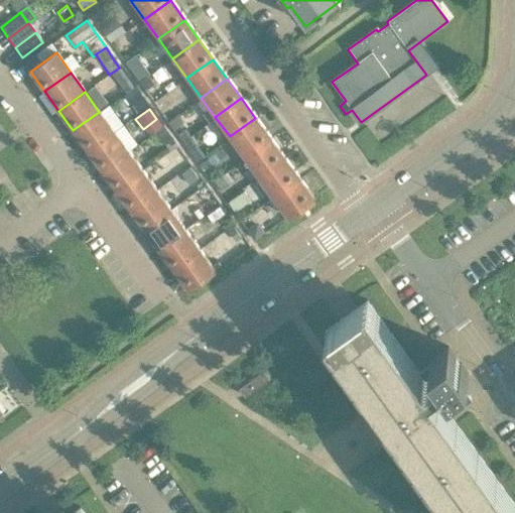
[(87,150),(113,131),(99,112),(73,130),(87,150)]
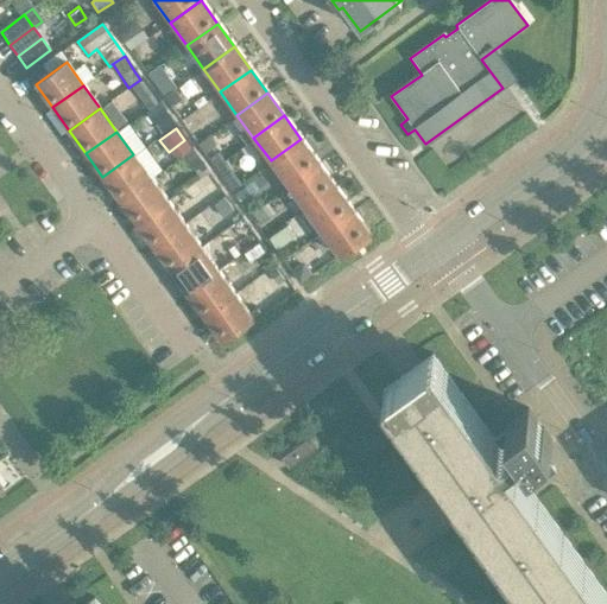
[(204,154),(216,146),(209,137),(197,145),(204,154)]
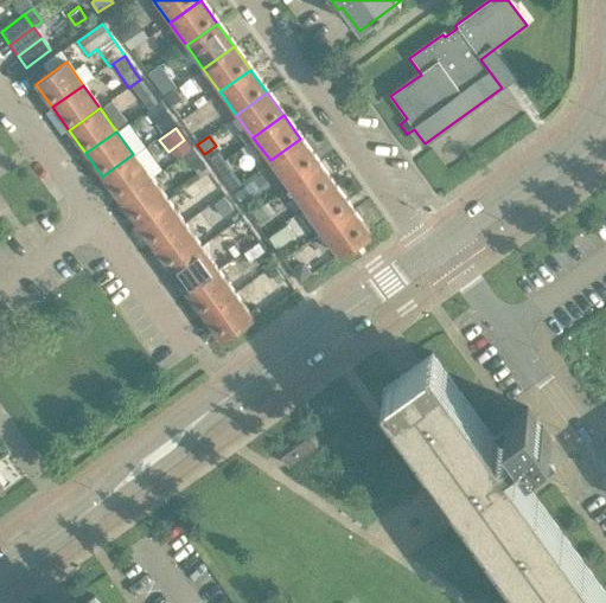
[(287,184),(317,161),(300,139),(270,160),(287,184)]
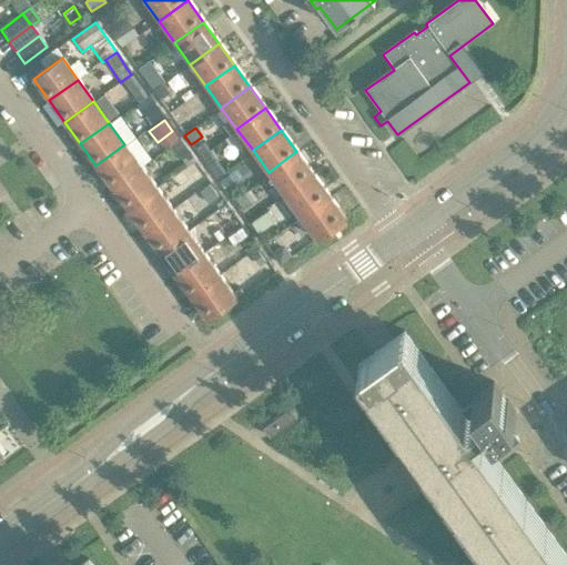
[(180,158),(186,168),(194,162),(179,140),(168,148),(176,160),(180,158)]
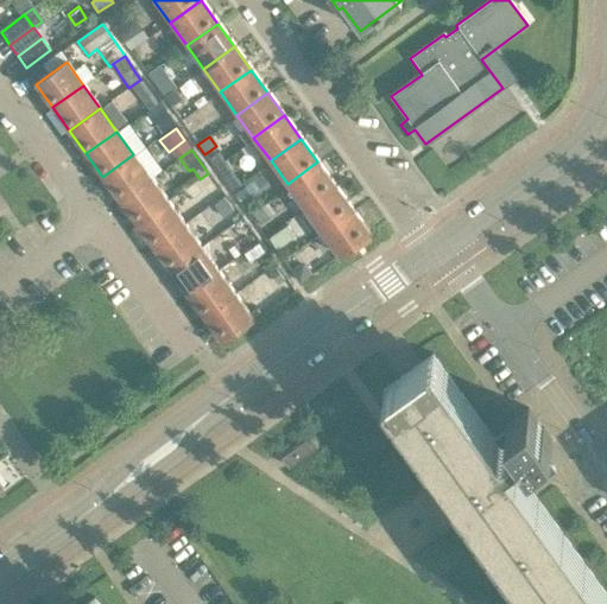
[(120,199),(150,177),(133,154),(102,177),(120,199)]
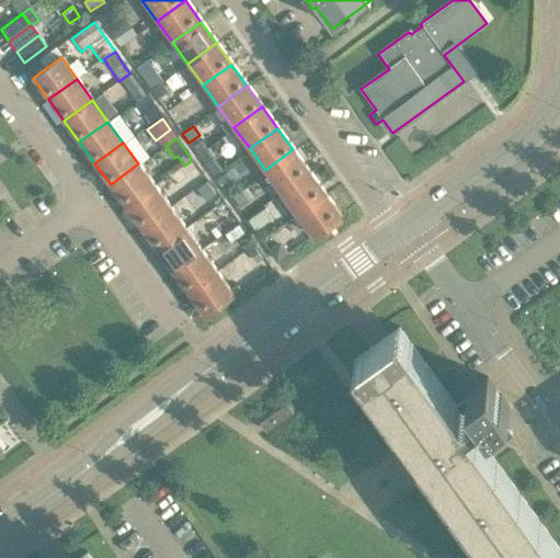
[(196,154),(214,179),(223,172),(206,147),(196,154)]
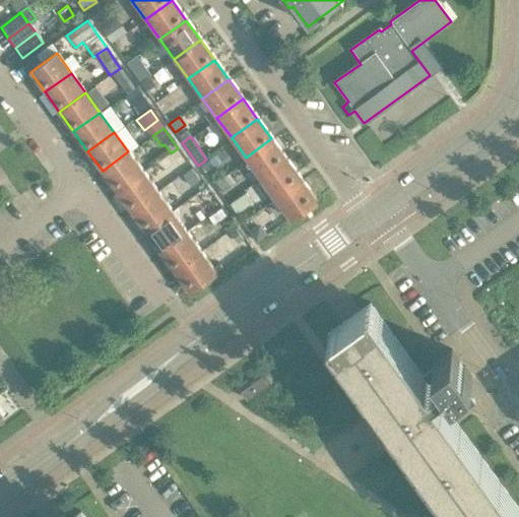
[(260,177),(285,158),(271,138),(246,157),(260,177)]
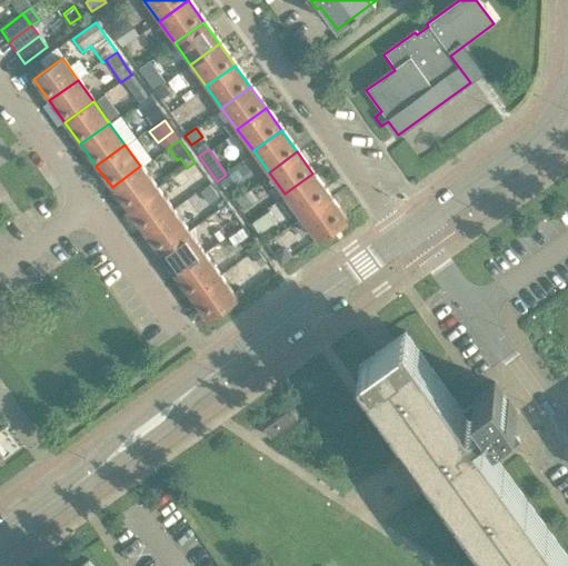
[(128,209),(156,188),(140,166),(112,187),(128,209)]
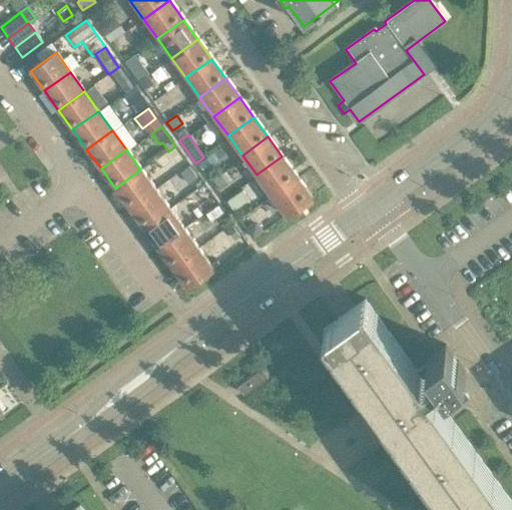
[(271,194),(297,175),(282,156),(257,174),(271,194)]
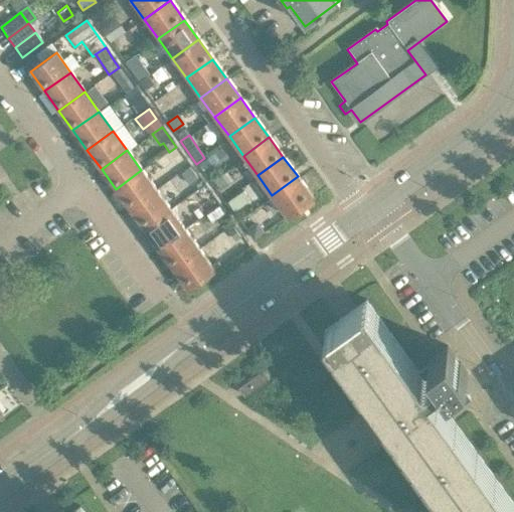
[(180,174),(194,193),(204,186),(191,167),(180,174)]
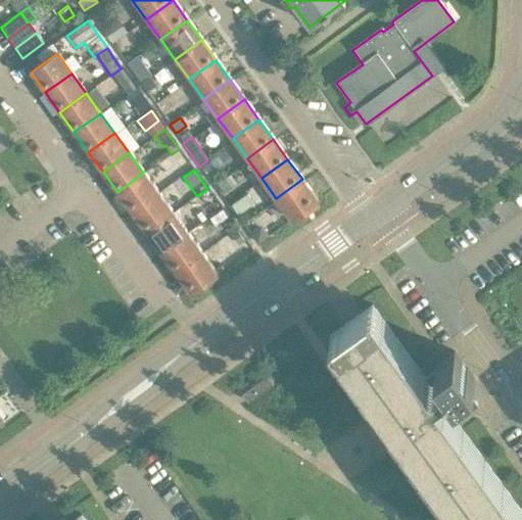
[(132,211),(157,192),(143,173),(117,192),(132,211)]
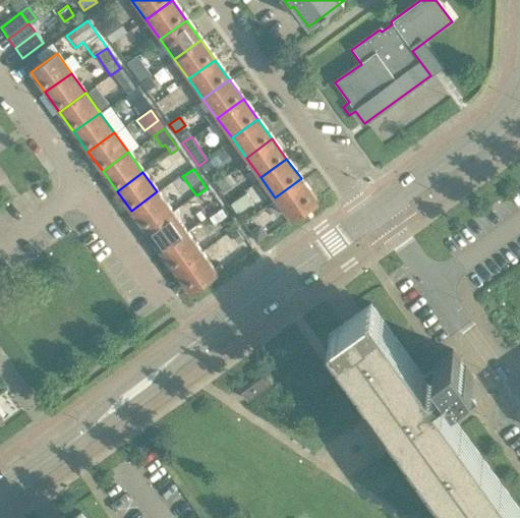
[(301,178),(275,197),(291,221),(318,202),(301,178)]
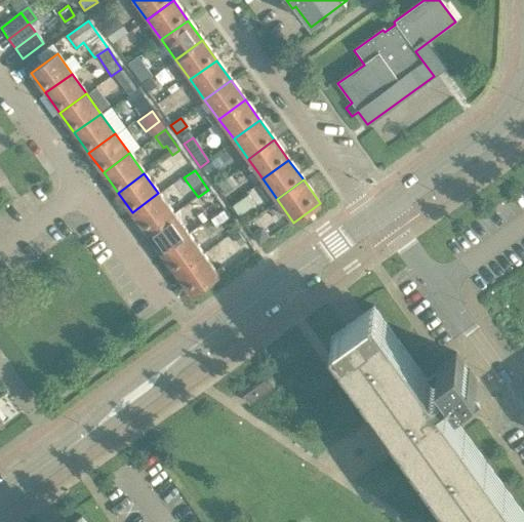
[(147,232),(172,213),(158,193),(132,212),(147,232)]
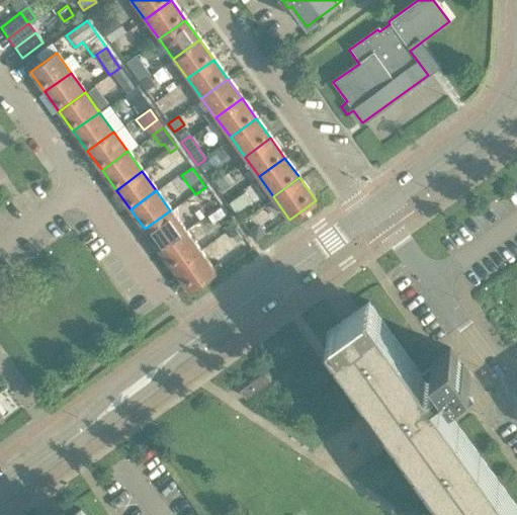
[(228,204),(235,213),(250,202),(244,193),(228,204)]
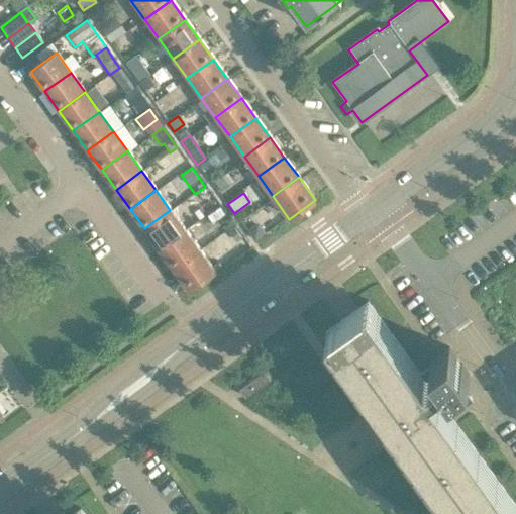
[(159,248),(185,229),(170,210),(144,228),(159,248)]
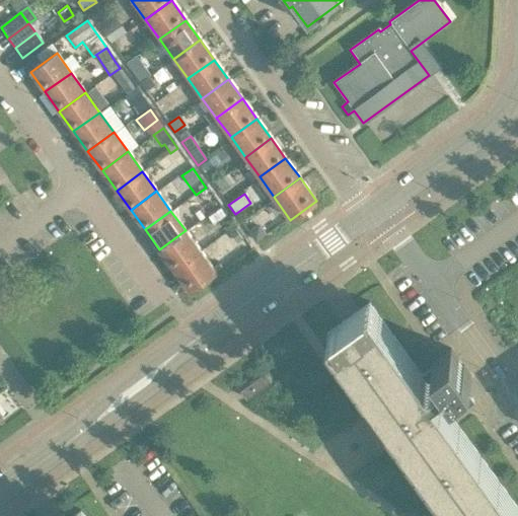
[(249,235),(255,242),(267,234),(262,226),(249,235)]
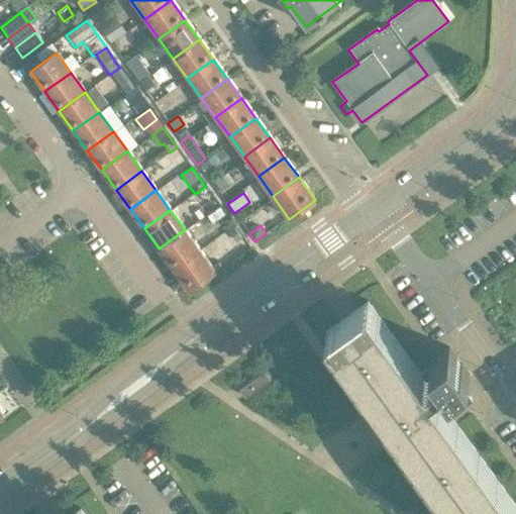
[(173,268),(199,249),(185,229),(159,248),(173,268)]
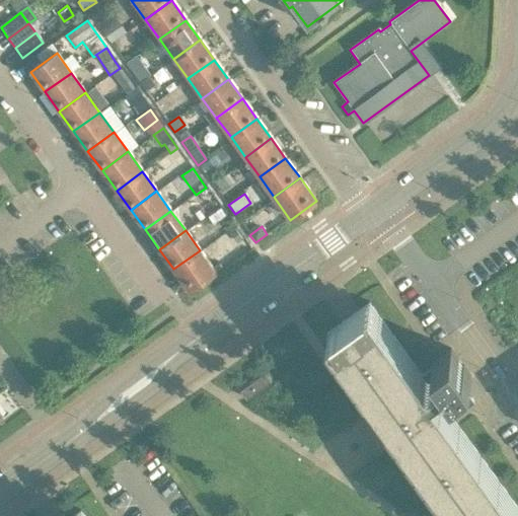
[(200,250),(173,269),(190,292),(216,273),(200,250)]
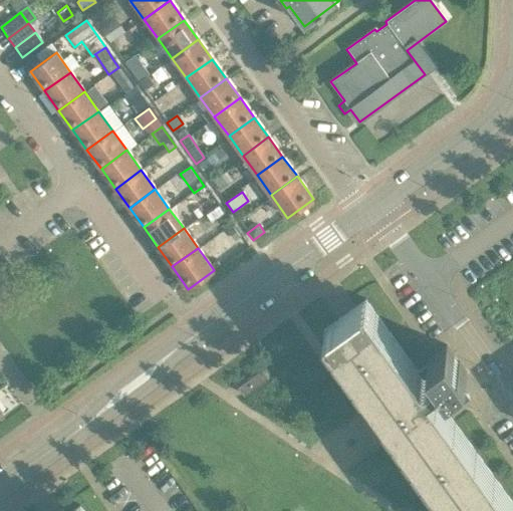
[(418,373),(408,360),(365,300),(323,330),(453,510),(512,510),(512,506),(448,415),(469,401),(462,391),(455,381),(465,374),(445,347),(427,360),(429,364),(418,373)]
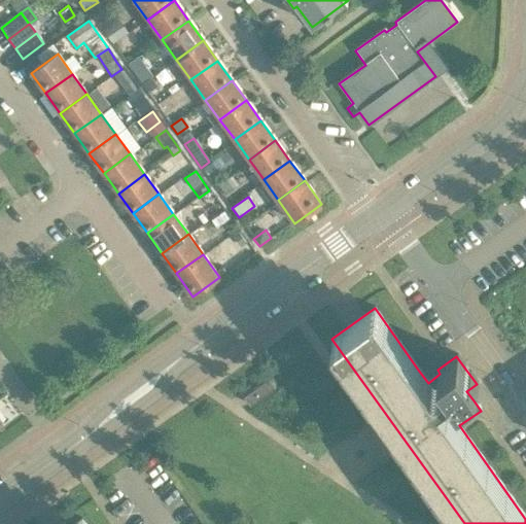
[(249,407),(275,389),(268,380),(243,398),(249,407)]
